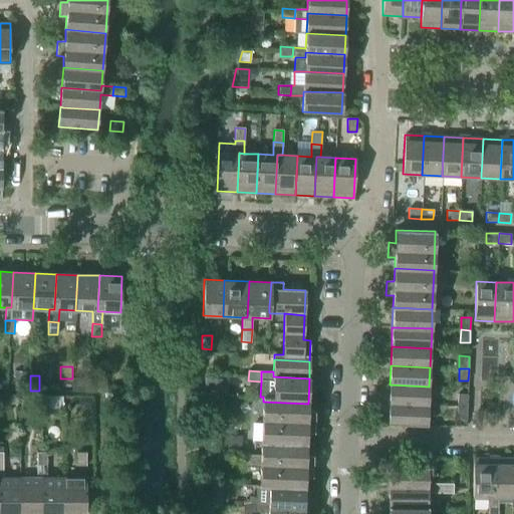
[(106,391),(106,376),(95,376),(95,391),(106,391)]
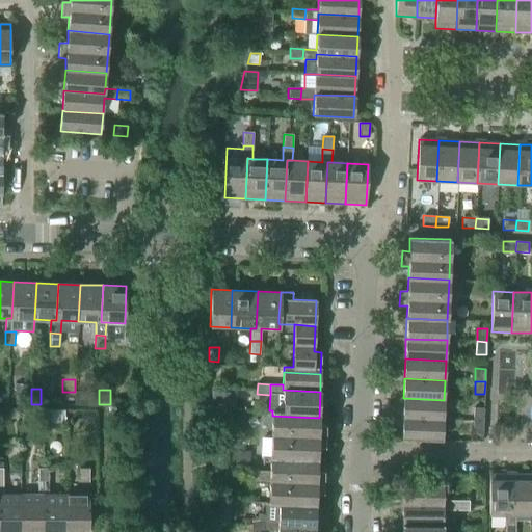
[(75,392),(75,405),(98,405),(97,392),(75,392)]
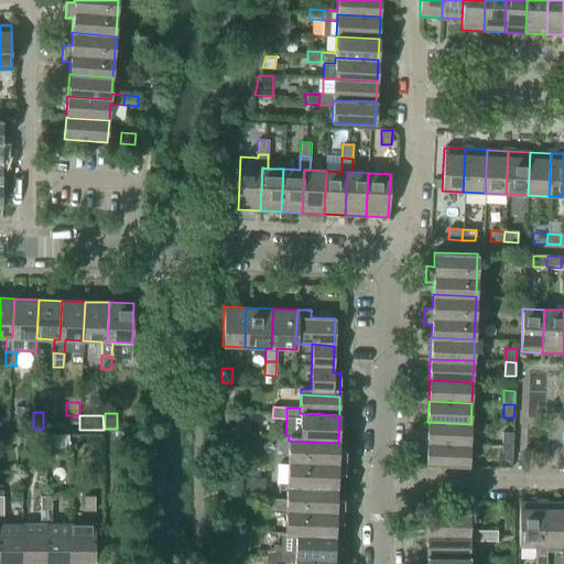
[(427,422),(426,443),(469,445),(470,424),(427,422)]
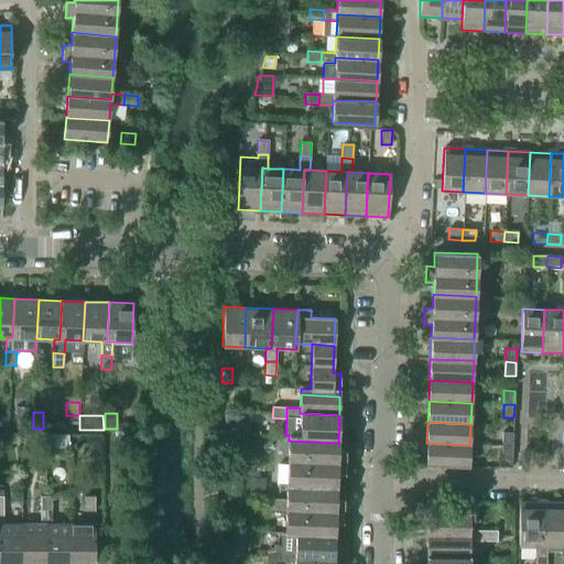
[(502,433),(502,446),(512,446),(513,433),(502,433)]
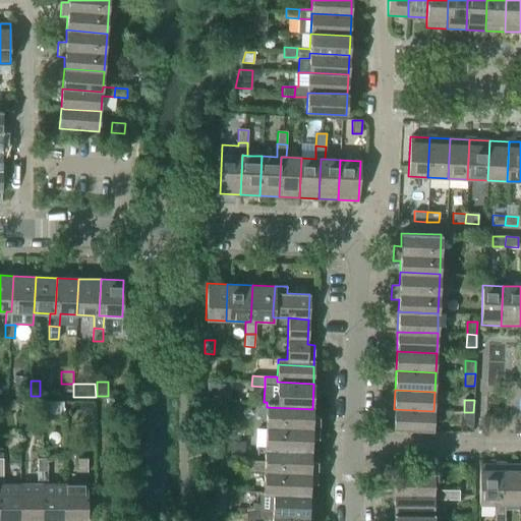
[(312,409),(267,407),(265,450),(310,452),(311,435),(319,435),(319,420),(311,420),(312,409)]
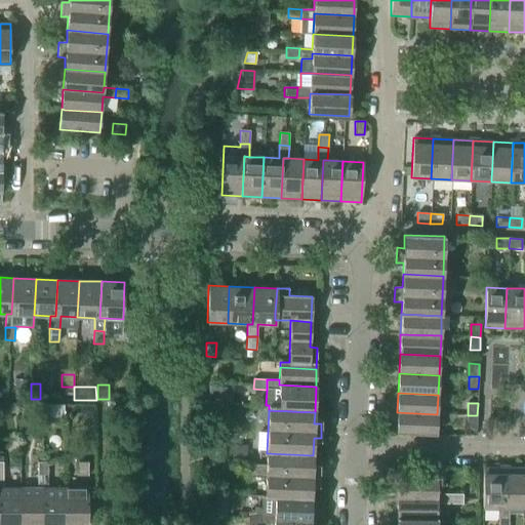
[(437,414),(397,412),(396,434),(437,435),(437,414)]
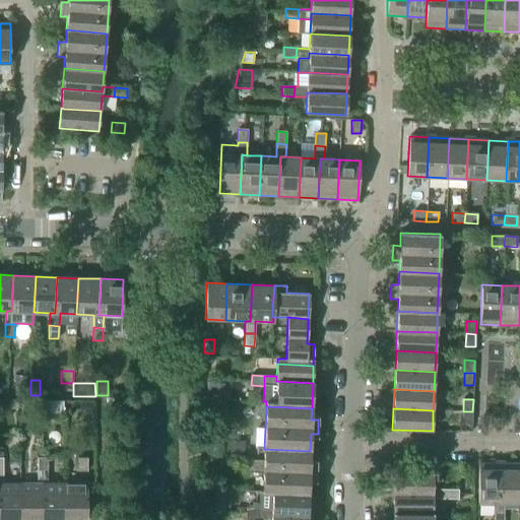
[(472,411),(463,411),(462,424),(472,425),(472,411)]
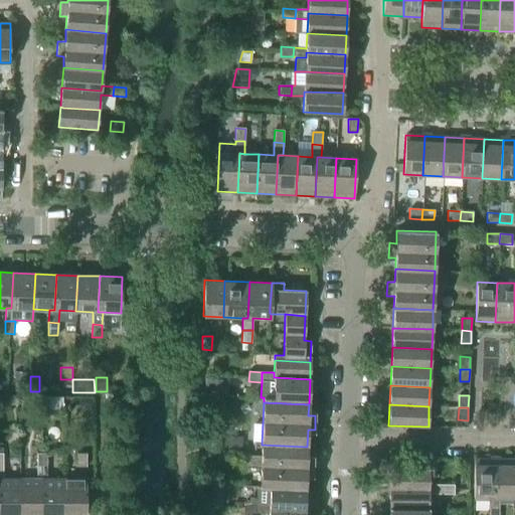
[(261,466),(260,488),(270,488),(270,491),(305,492),(306,474),(313,474),(314,460),(307,460),(307,451),(262,450),(262,457),(242,456),(241,465),(261,466)]
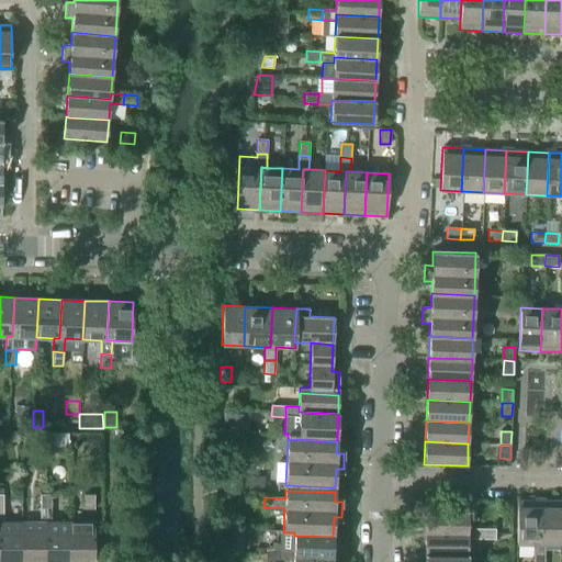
[(40,508),(51,508),(51,495),(40,495),(40,508)]
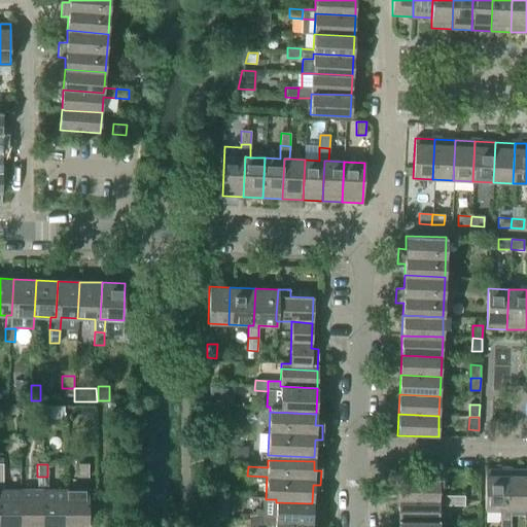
[(78,478),(88,478),(88,464),(78,464),(78,478)]
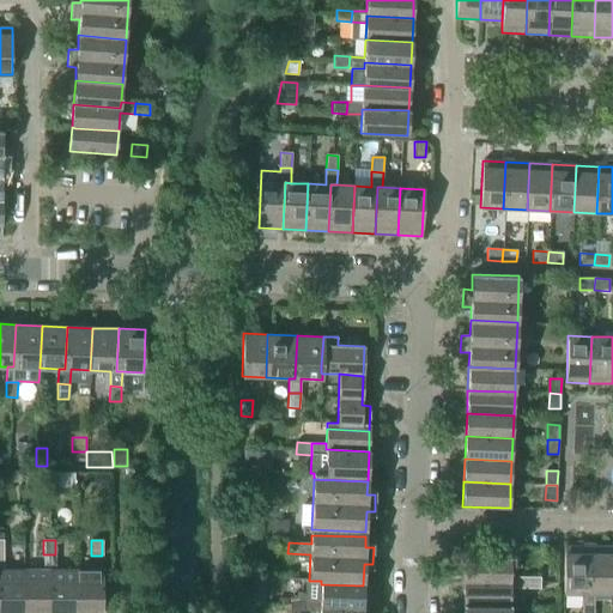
[(564,593),(582,594),(589,594),(589,546),(564,546),(564,593)]
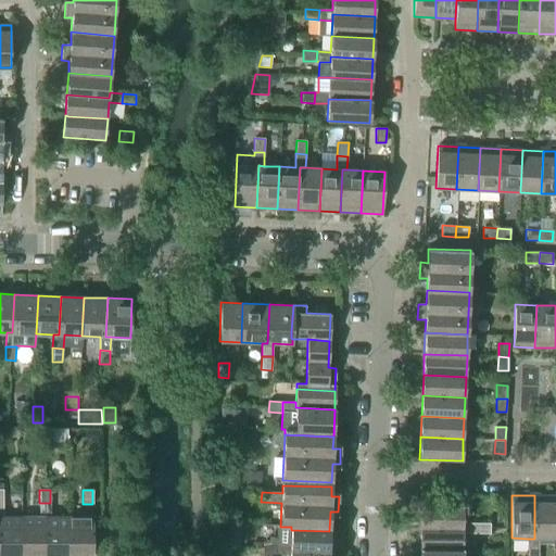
[(539,539),(554,539),(555,496),(534,495),(534,539),(528,539),(528,552),(539,552),(539,539)]
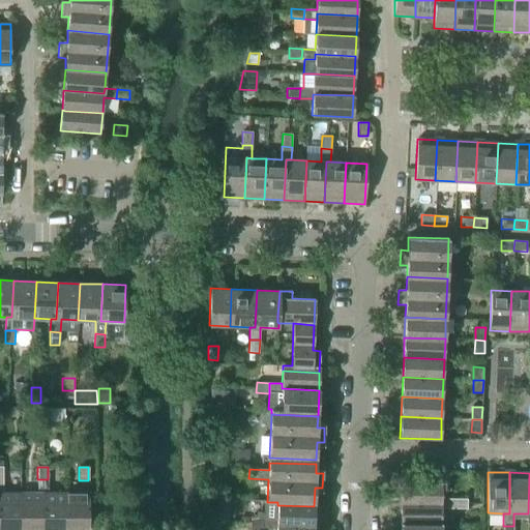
[(37,493),(21,493),(21,529),(42,529),(42,493),(48,493),(48,479),(37,479),(37,493)]
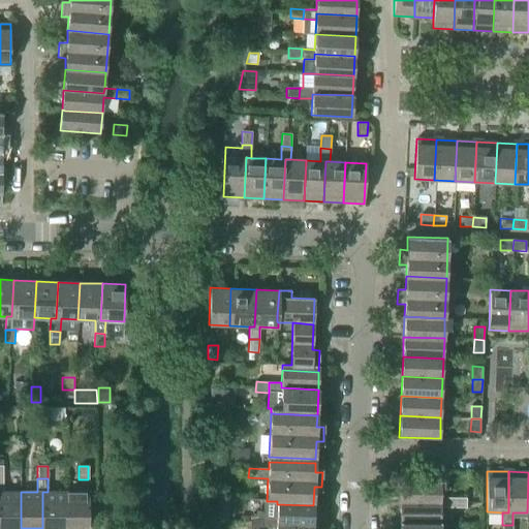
[(400,481),(400,502),(440,502),(440,507),(453,507),(454,498),(440,498),(440,481),(400,481)]
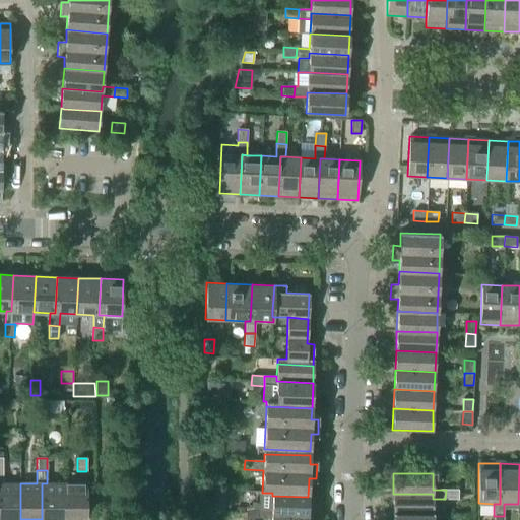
[(20,483),(3,483),(0,482),(0,519),(20,519),(20,483)]
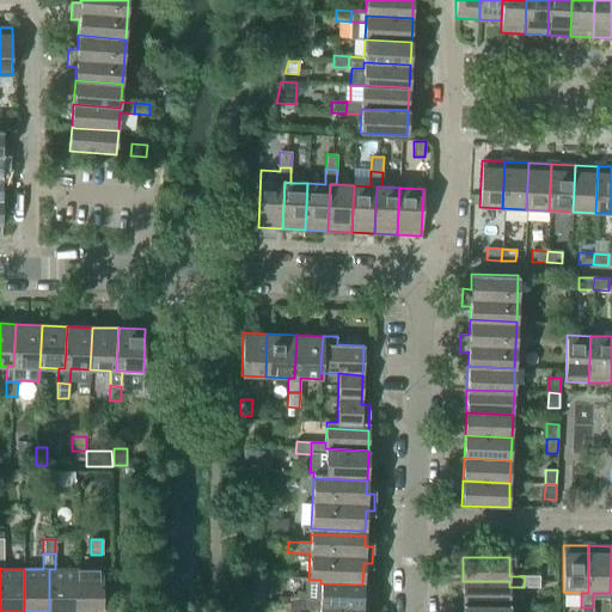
[(74,569),(55,569),(49,569),(49,611),(75,611),(74,569)]
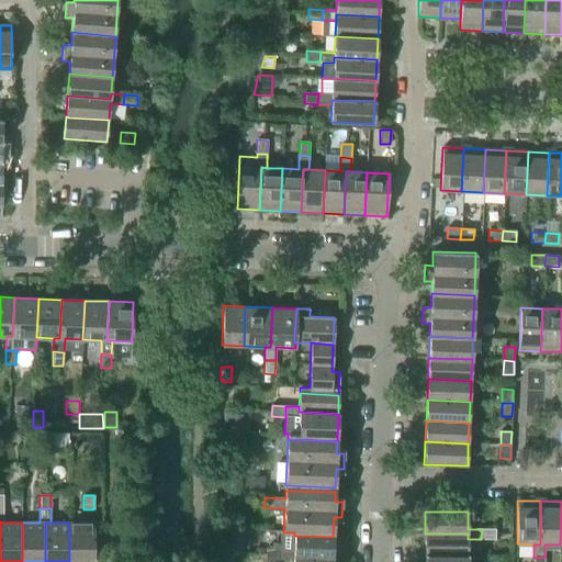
[(93,523),(68,523),(69,561),(94,561),(93,523)]
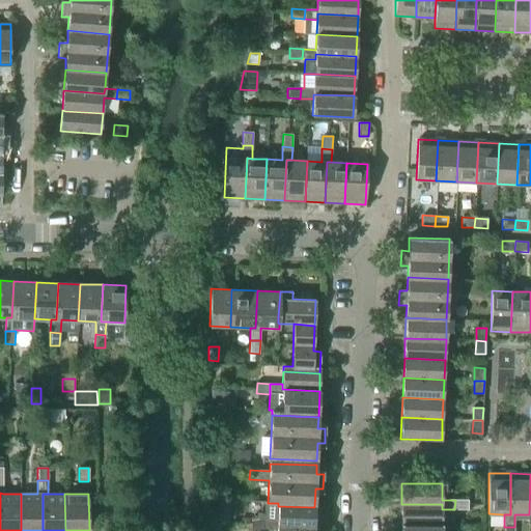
[(455,500),(454,509),(468,509),(468,500),(455,500)]
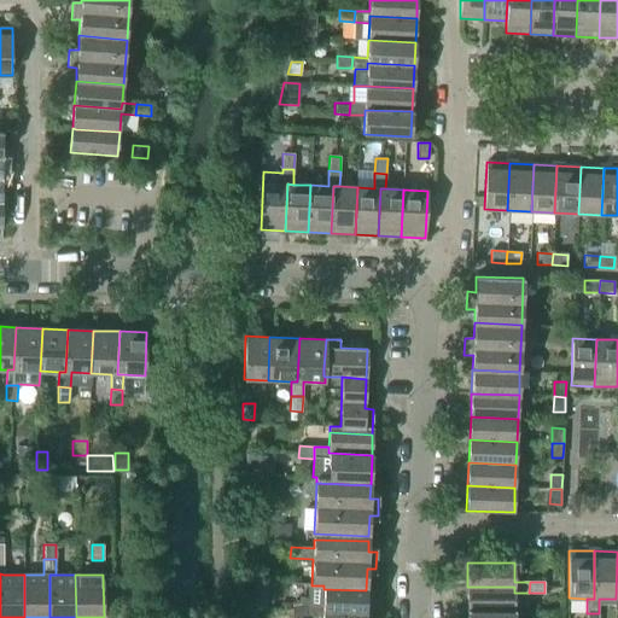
[(299,604),(308,604),(322,605),(322,611),(366,612),(366,590),(324,589),(324,586),(312,586),(308,584),(308,598),(299,598),(299,604)]
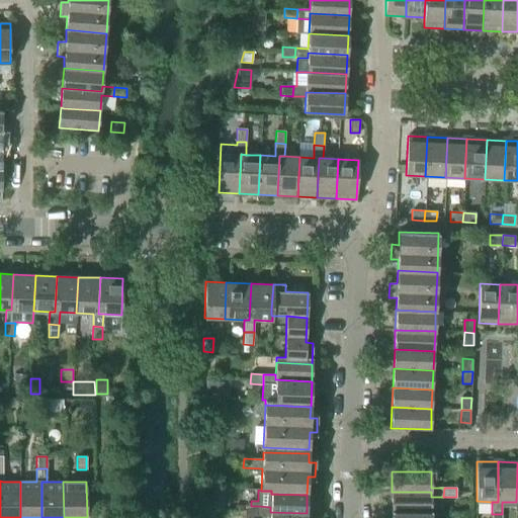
[(392,492),(392,511),(431,512),(431,497),(431,492),(392,492)]
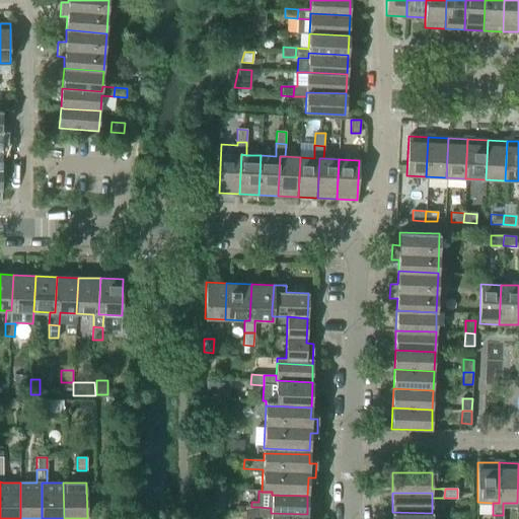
[(216,510),(224,509),(223,498),(218,494),(209,495),(210,511),(216,511),(216,510)]
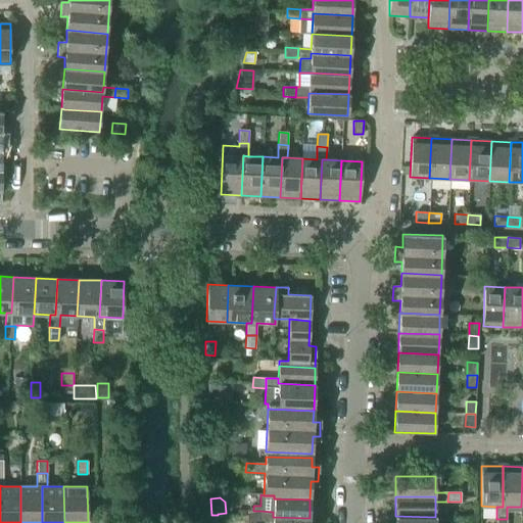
[(247,520),(259,521),(260,511),(253,511),(247,511),(247,520)]
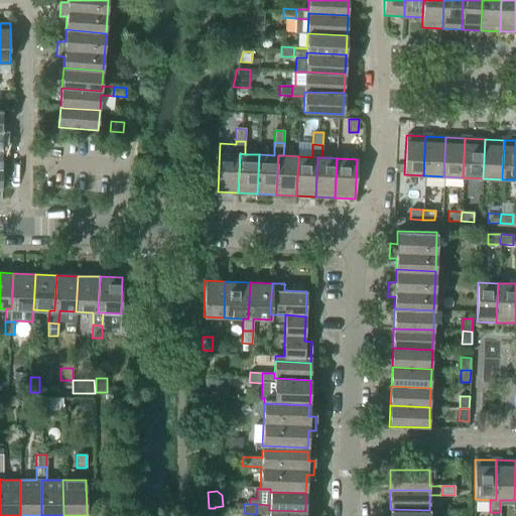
[(269,505),(257,504),(256,514),(269,514),(268,515),(304,515),(305,511),(269,510),(269,505)]
